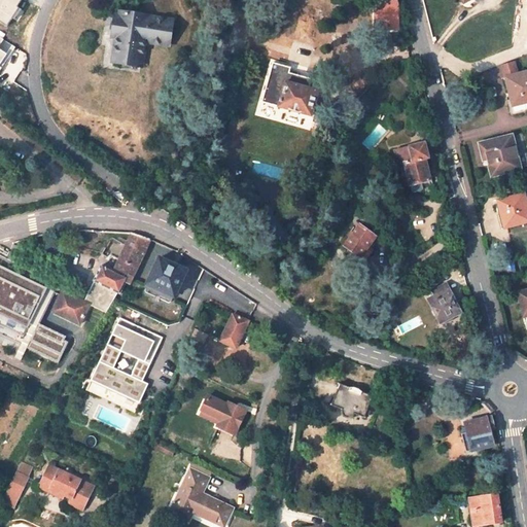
[(0,0),(0,21),(8,26),(22,0),(0,0)]
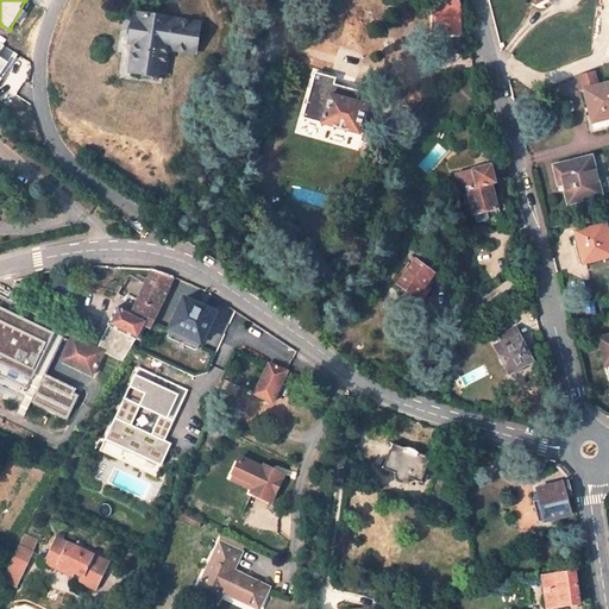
[(434,1),(435,33),(459,32),(458,10),(456,1),(434,1)]
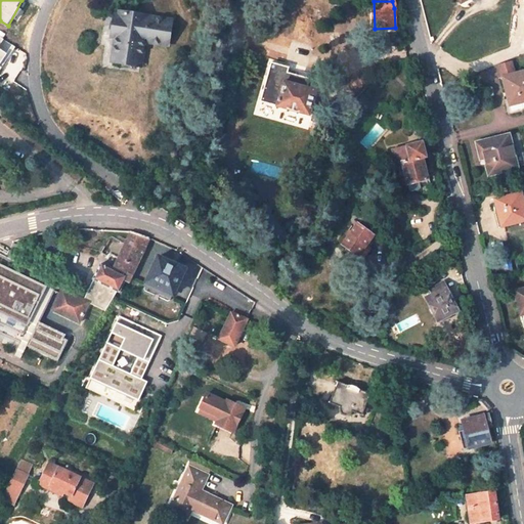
[(136,66),(140,41),(144,41),(145,33),(168,37),(171,20),(120,12),(119,16),(115,15),(112,37),(115,38),(112,61),(136,66)]
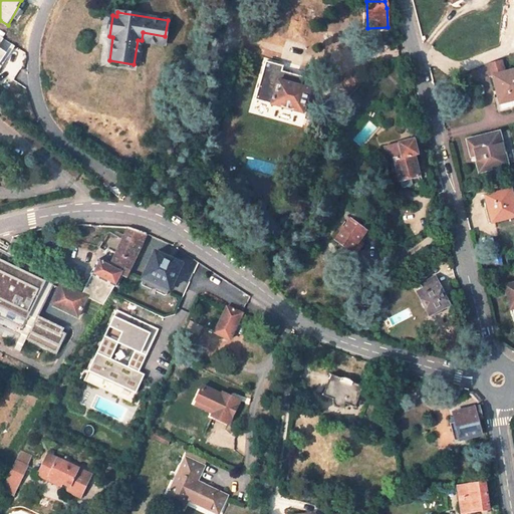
[(142,40),(164,43),(165,36),(143,32),(142,40)]
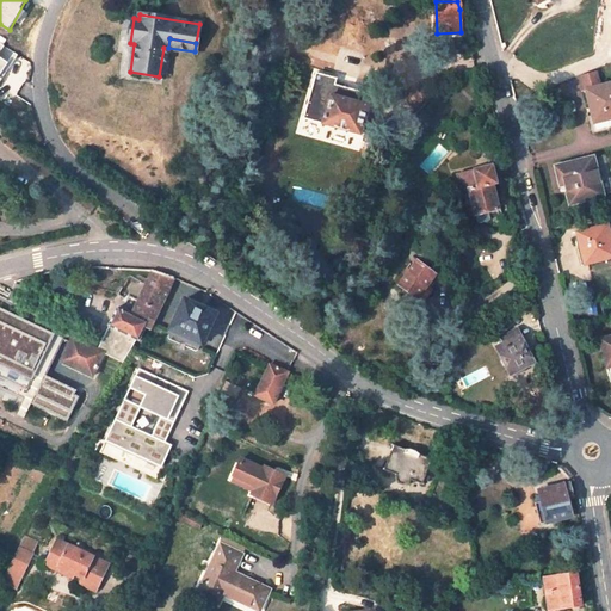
[(0,79),(17,54),(0,43),(0,79)]
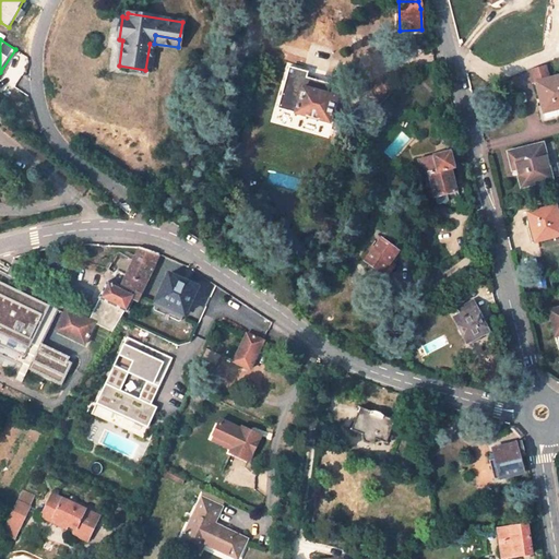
[(308,72),(289,68),(277,108),(330,123),(340,86),(306,78),(308,72)]
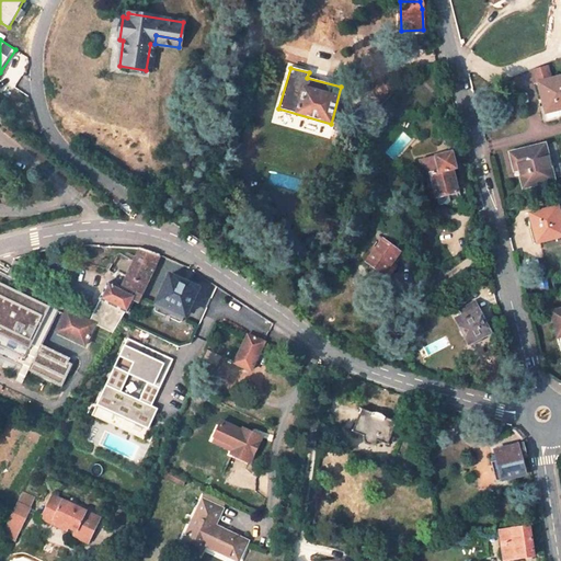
[(548,118),(560,114),(560,76),(538,82),(544,103),(539,104),(542,116),(544,118),(548,118)]
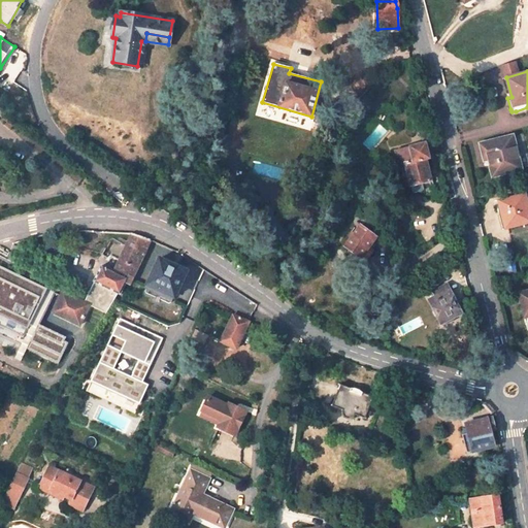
[(512,136),(481,144),(485,160),(489,159),(493,175),(521,168),(512,136)]
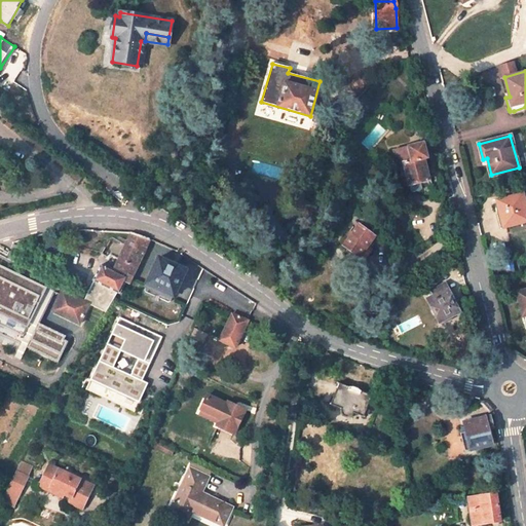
[(423,143),(393,151),(398,164),(404,162),(411,190),(413,192),(422,190),(422,189),(420,183),(430,180),(425,157),(427,157),(423,143)]
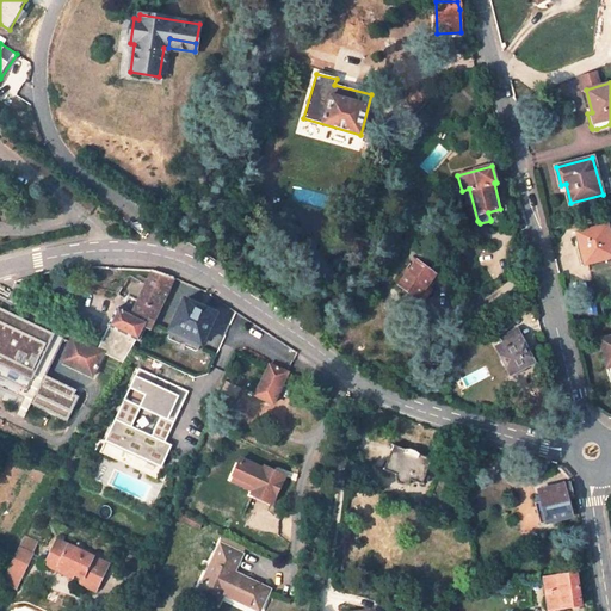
[(610,224),(578,233),(581,245),(584,244),(588,263),(610,257),(610,224)]
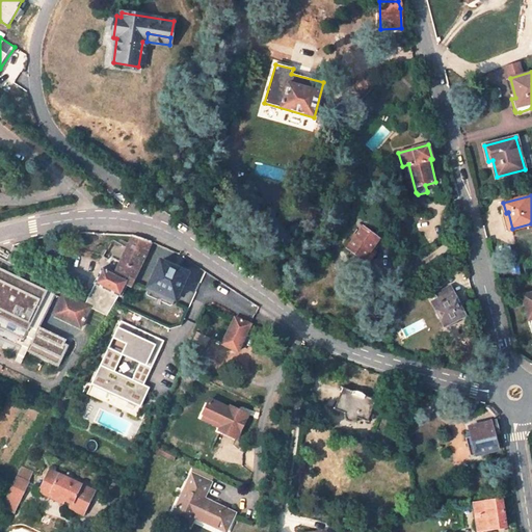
[(378,239),(363,228),(348,248),(368,263),(376,253),(372,249),(378,239)]
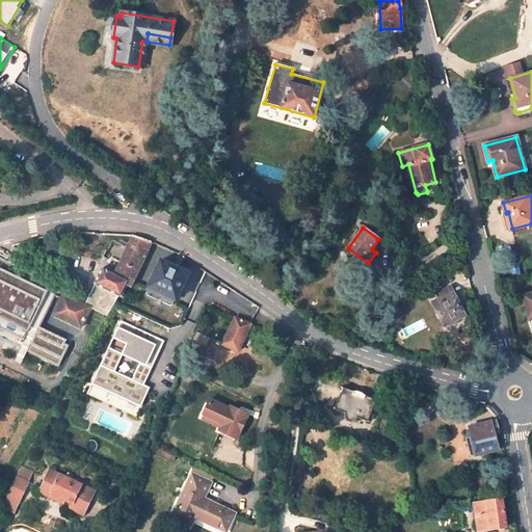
[(72,241),(77,243),(78,241),(96,240),(94,232),(87,231),(70,233),(72,241)]
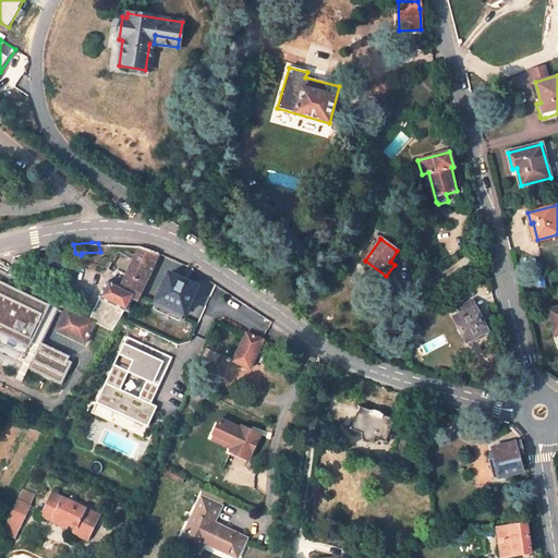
[(112,331),(125,310),(128,311),(133,299),(137,301),(160,253),(141,246),(120,289),(108,282),(91,319),(112,331)]
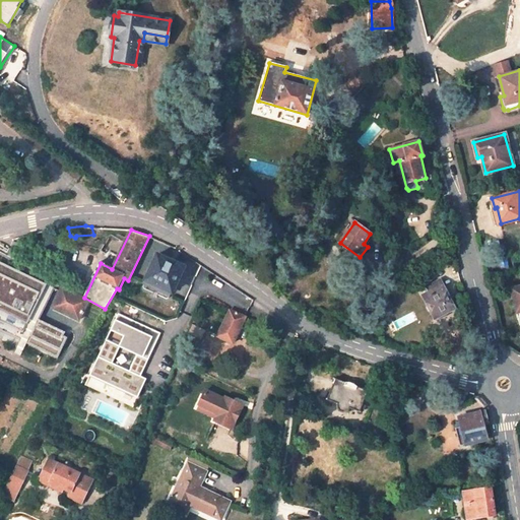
[(183,266),(157,255),(143,287),(169,300),(183,266)]
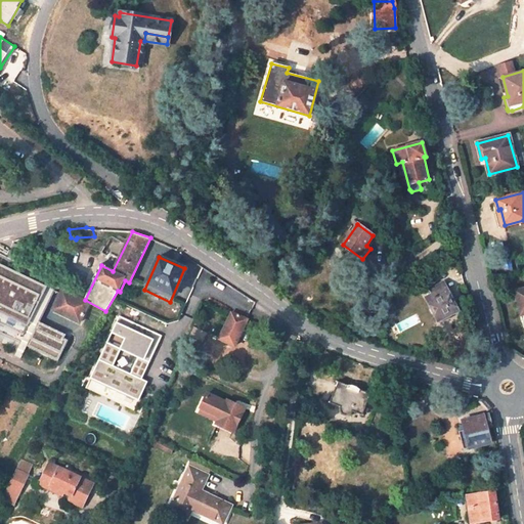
[(0,335),(1,335),(2,332),(7,334),(5,338),(20,344),(26,333),(33,336),(28,348),(58,362),(69,342),(64,340),(67,336),(40,323),(55,293),(0,265),(0,335)]
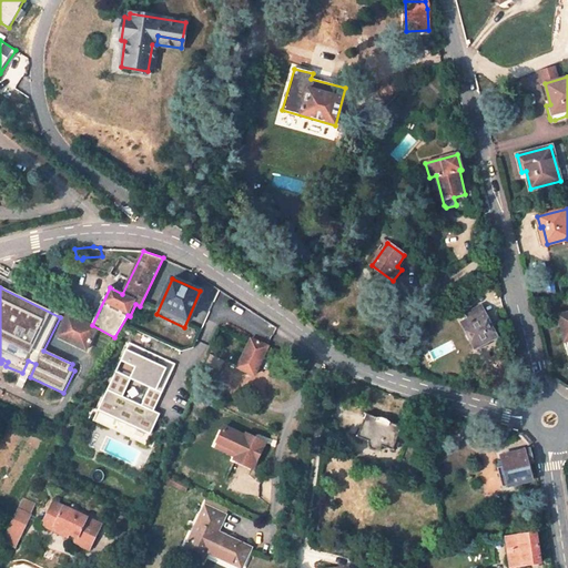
[(496,337),(482,306),(468,314),(472,321),(464,325),(476,347),(496,337)]
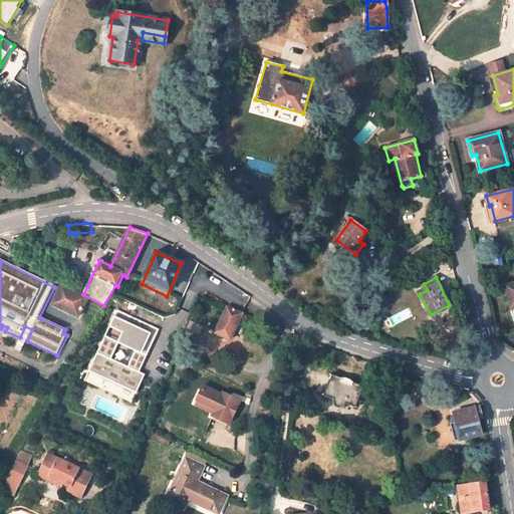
[(513,307),(513,283),(505,285),(511,309),(513,307)]
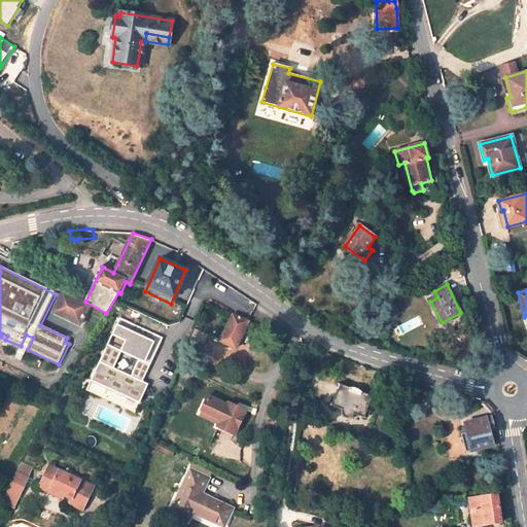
[(80,326),(91,305),(64,291),(54,313),(80,326)]
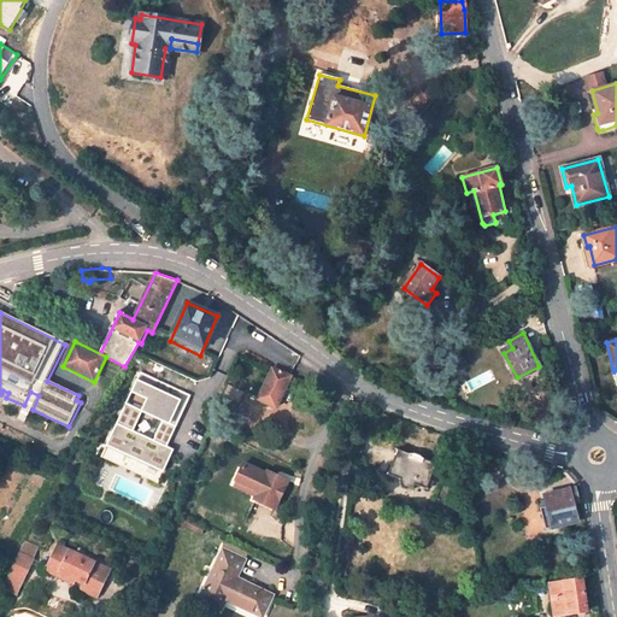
[(274,366),(259,398),(276,406),(291,374),(274,366)]
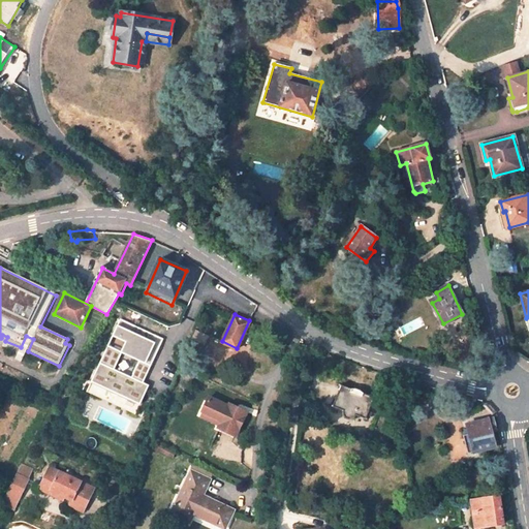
[(158,338),(121,320),(109,348),(123,354),(115,371),(100,364),(87,393),(137,415),(150,387),(144,384),(138,382),(158,338)]
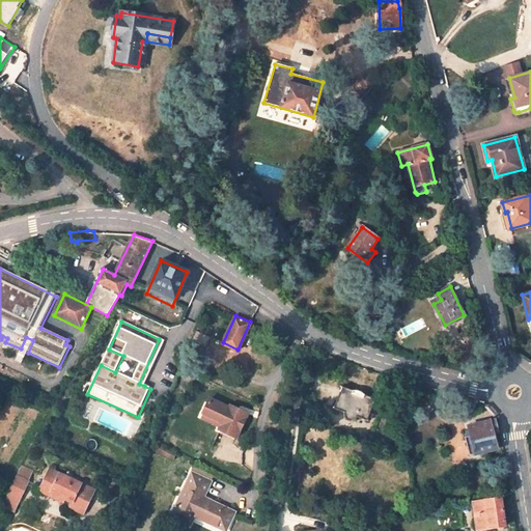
[(205,345),(211,337),(196,330),(192,338),(205,345)]
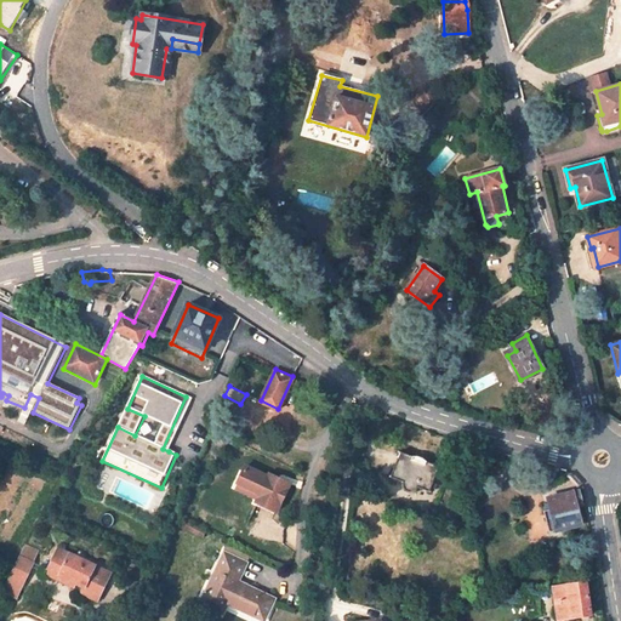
[(30,394),(24,408),(33,412),(39,398),(30,394)]
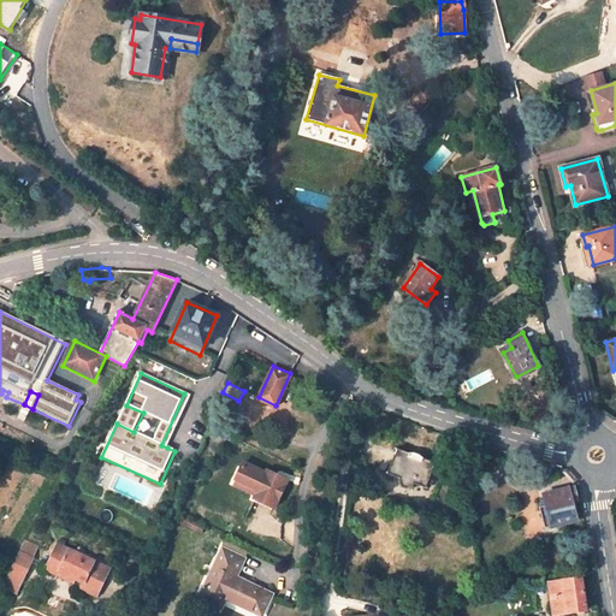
[(190,396),(184,394),(161,445),(167,448),(190,396)]
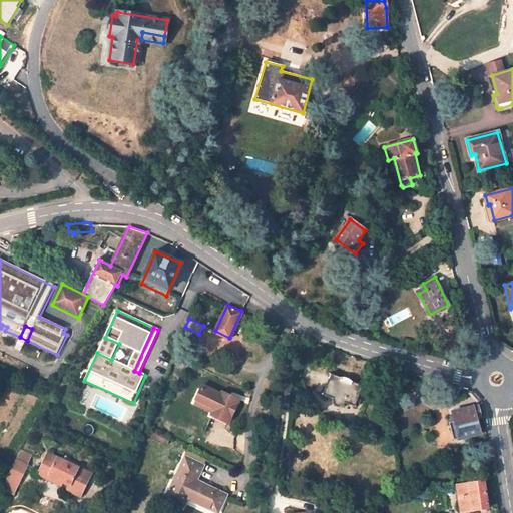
[(344,402),(356,406),(363,385),(352,381),(350,379),(344,377),(342,377),(331,373),(323,394),(333,398),(333,399),(334,405),(339,406),(344,404),(344,402)]
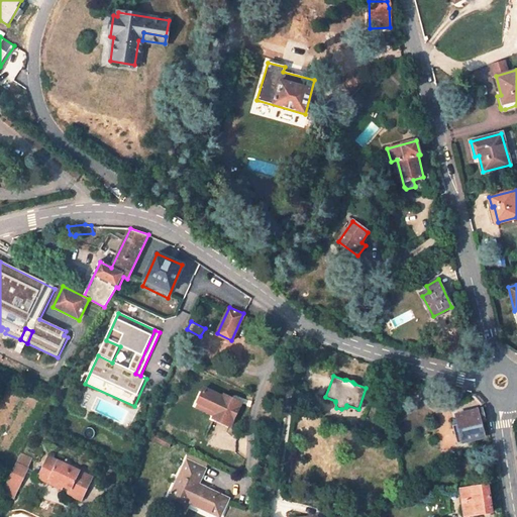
[(223,398),(204,389),(198,403),(217,412),(214,416),(213,419),(230,427),(241,403),(233,400),(232,402),(223,398)]
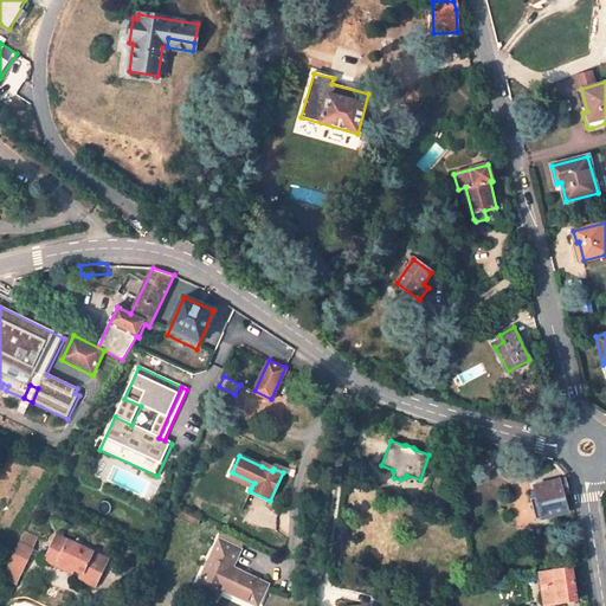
[(255,483),(232,472),(229,477),(251,488),(255,483)]
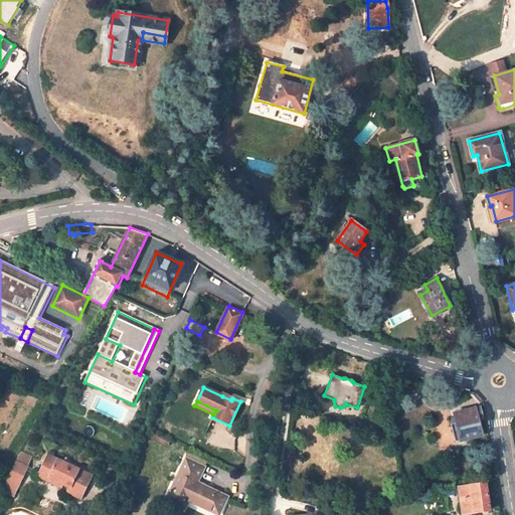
[(457,423),(453,423),(457,442),(483,435),(480,420),(484,419),(481,406),(455,413),(457,423)]
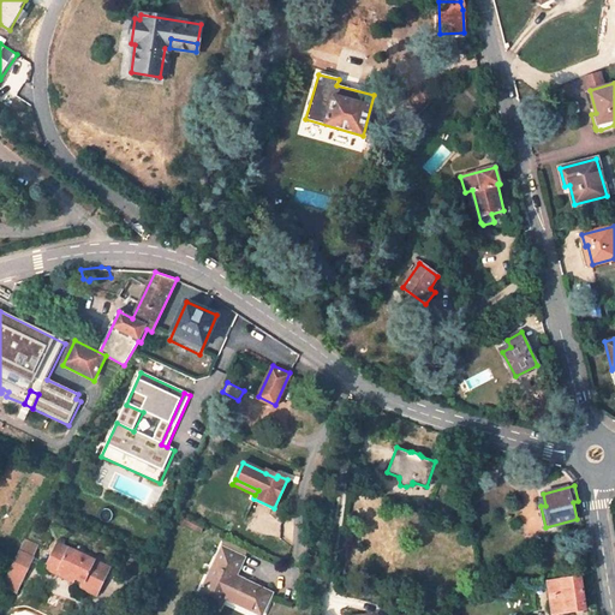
[(262,614),(272,592),(237,574),(245,557),(249,549),(226,538),(222,547),(199,597),(222,607),(227,597),(262,614)]
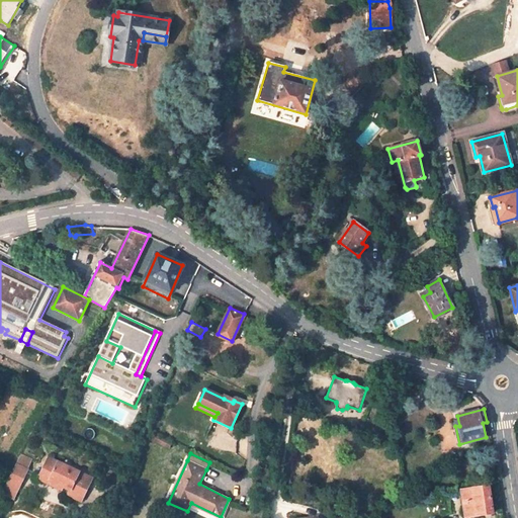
[(69,495),(82,501),(92,480),(50,457),(40,476),(64,488),(71,491),(69,495)]
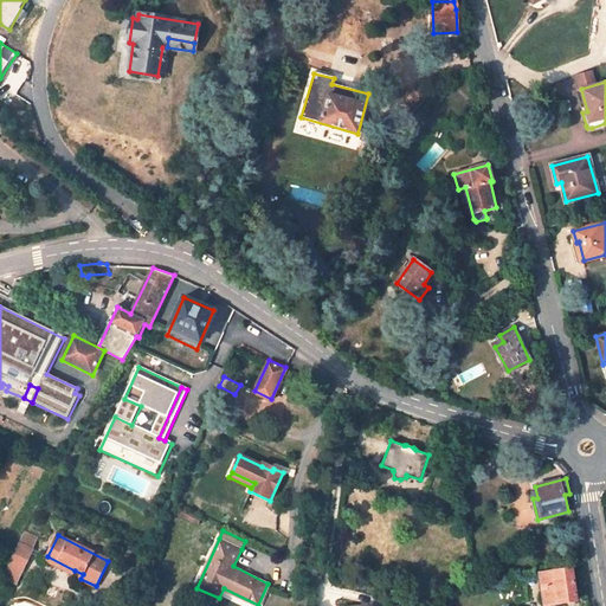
[(11,560),(24,567),(32,552),(18,546),(11,560)]
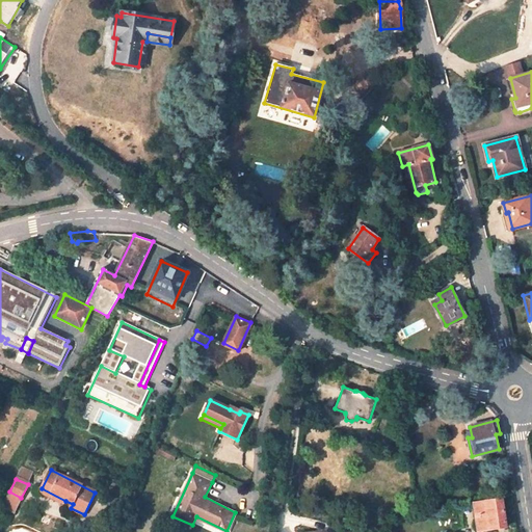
[(64,504),(65,501),(42,488),(40,493),(64,504)]
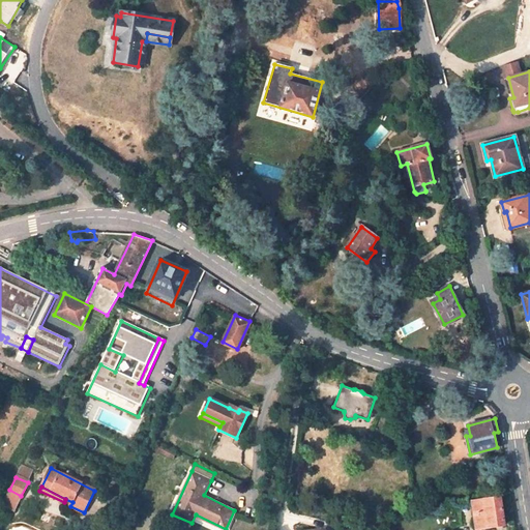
[(504,526),(501,497),(473,501),(476,529),(494,529),(494,527),(504,526)]
